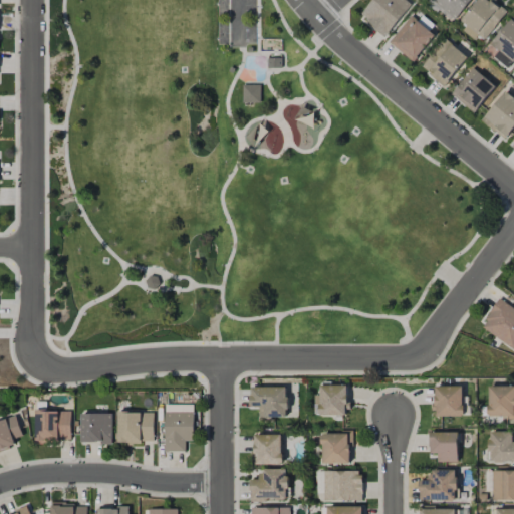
[(372,0),(359,19),(387,37),(410,2),(407,0),(372,0)]
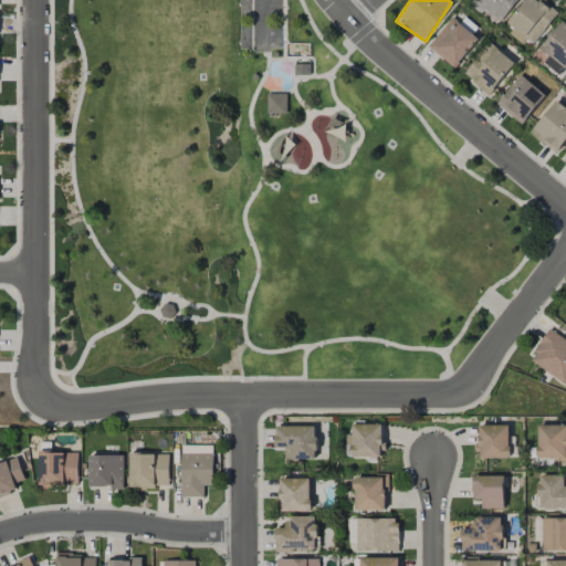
[(519,0),(472,0),(499,23),(519,0)]
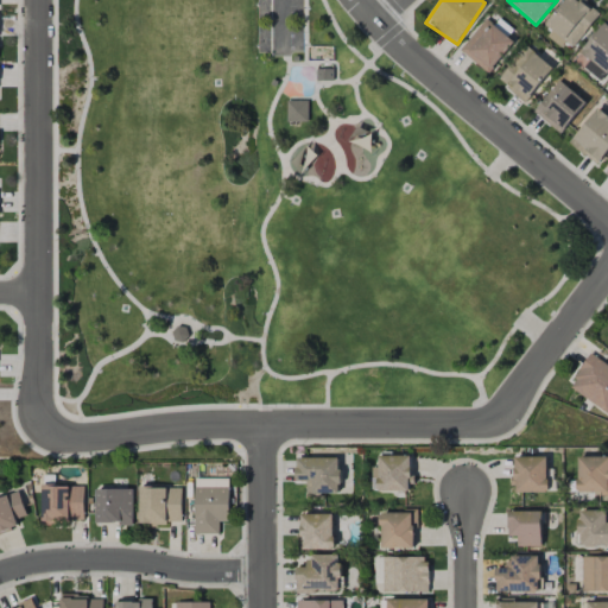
[(548,36),(561,48),(567,40),(572,45),(601,14),(584,0),(565,0),(545,24),(552,31),(548,36)]
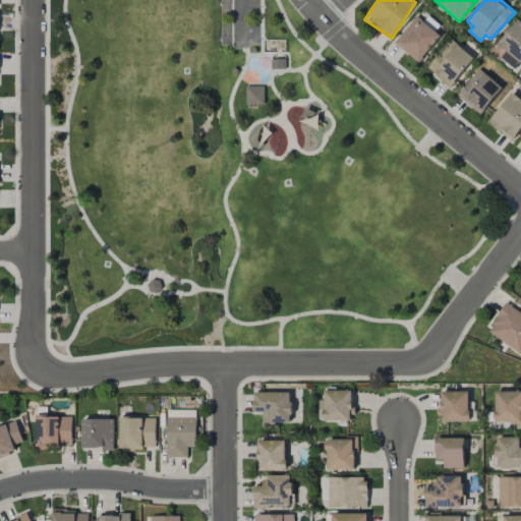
[(417,62),(441,37),(417,15),(394,42),(417,62)]
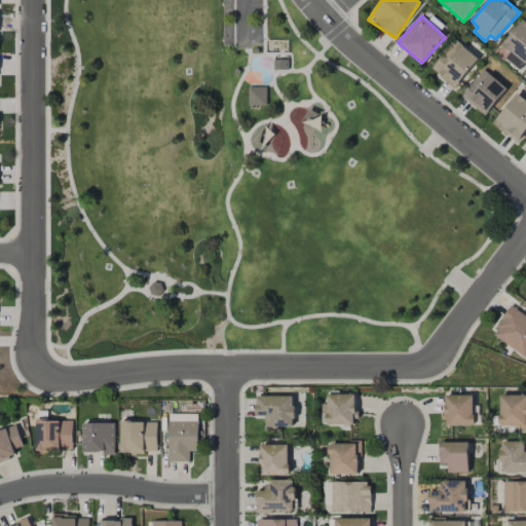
[(504,58),(520,71),(525,63),(525,15),(502,45),(510,51),(504,58)]
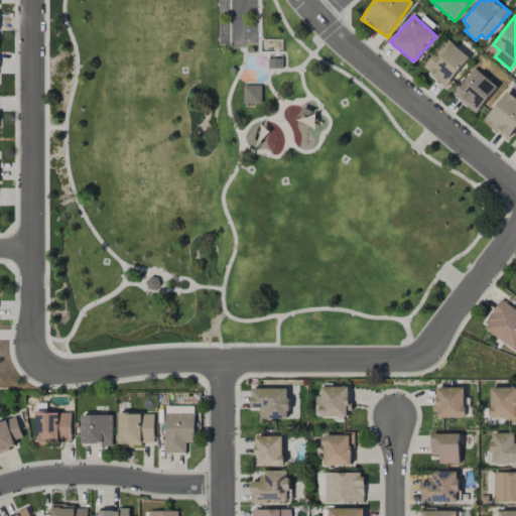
[(423,69),(446,87),(470,57),(446,39),(423,69)]
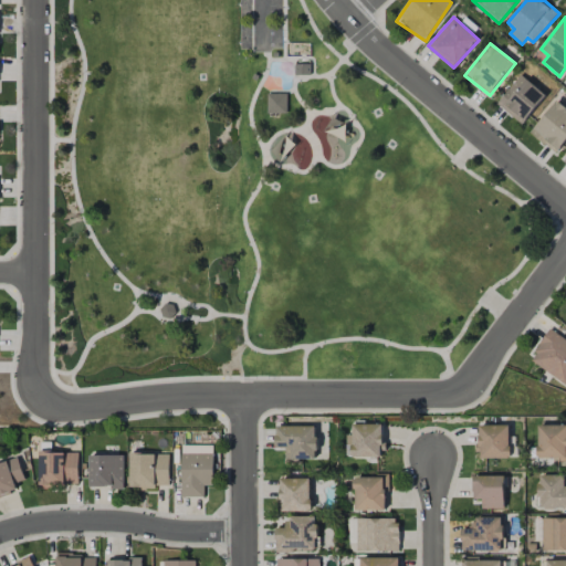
[(294,75),(310,74),(310,64),(294,64),(294,75)]
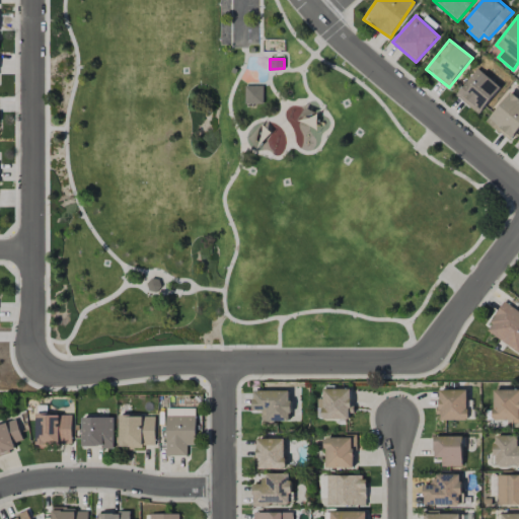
[(477,114),(501,87),(477,68),(455,94),(477,114)]
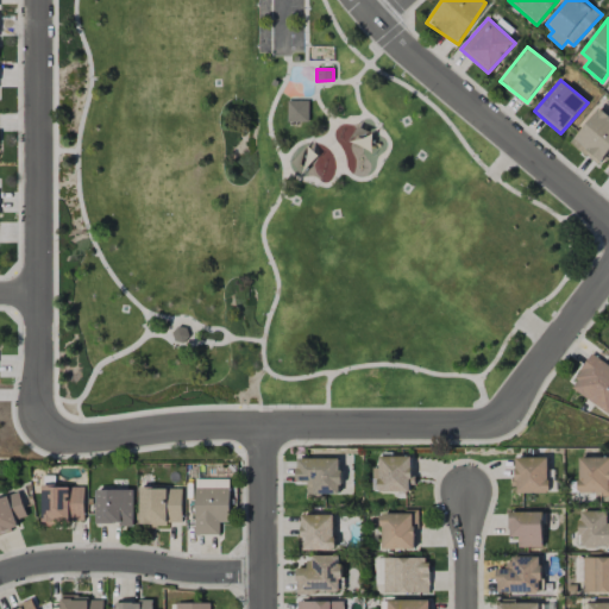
[(287,101),(288,123),(308,121),(308,100),(287,101)]
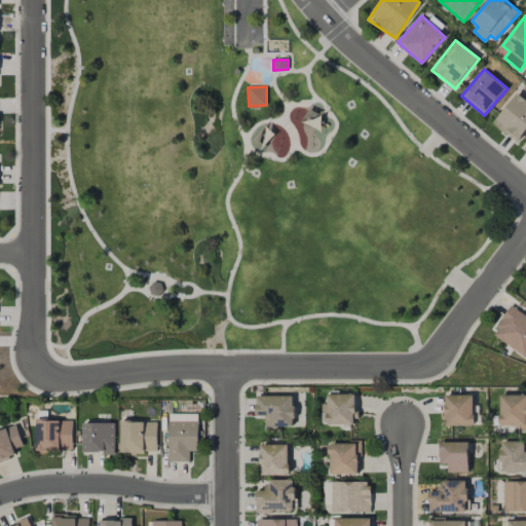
[(493,124),(517,143),(525,130),(525,101),(516,94),(493,124)]
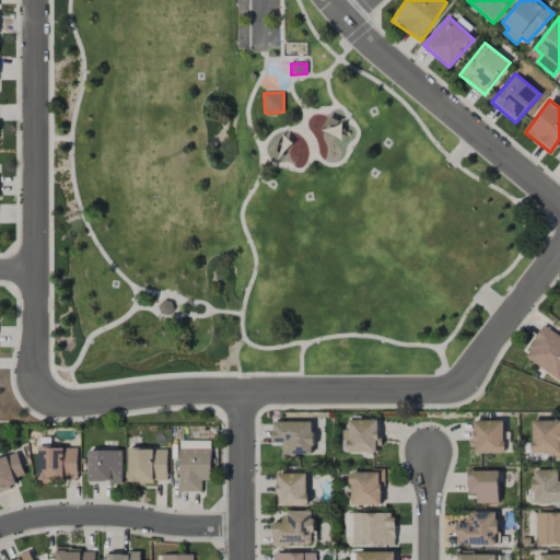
[(559,378),(559,336),(545,326),(523,356),(559,381),(559,378)]
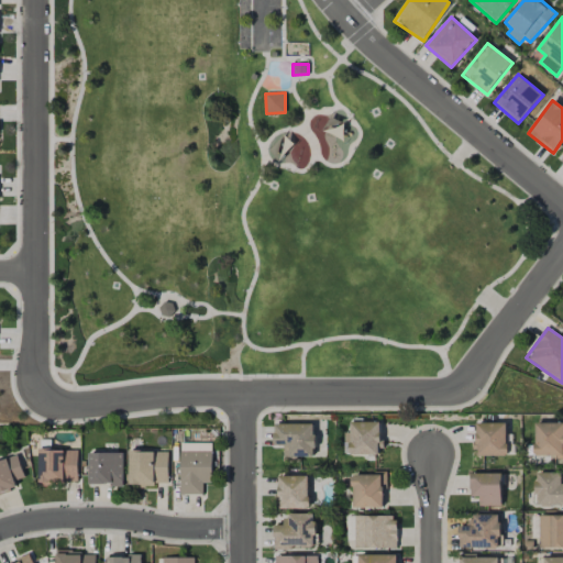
[(382,422),(352,421),(351,433),(348,433),(348,454),(381,454),(382,422)]
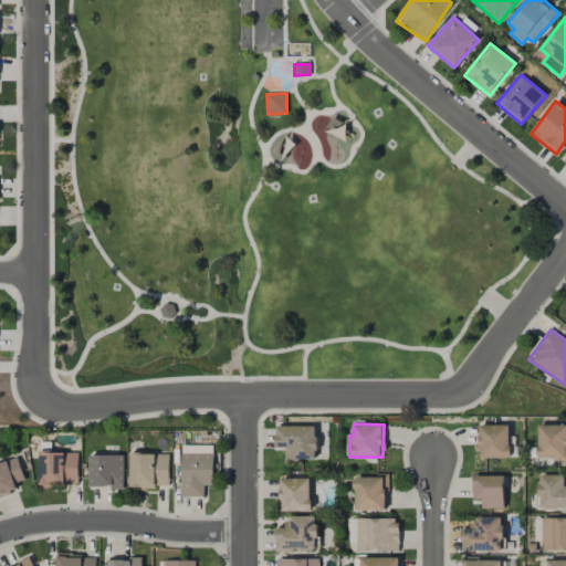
[(479,425),(479,458),(512,458),(512,437),(509,437),(509,426),(479,425)]
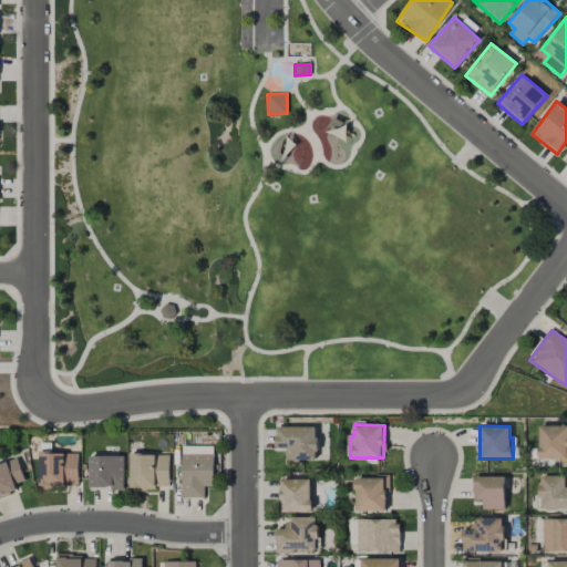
[(539,460),(566,459),(566,425),(538,426),(539,460)]
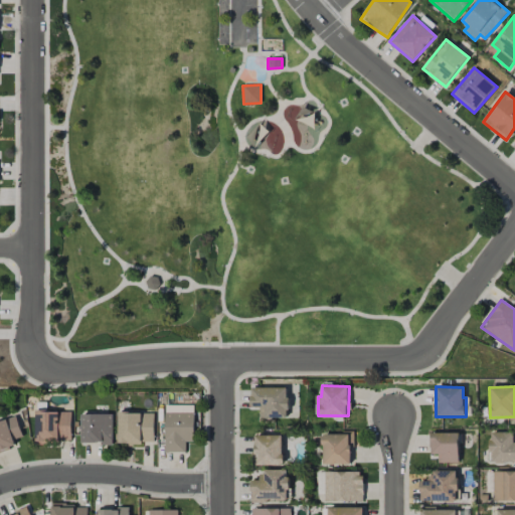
[(250,387),(250,408),(260,408),(260,418),(288,418),(288,388),(250,387)]
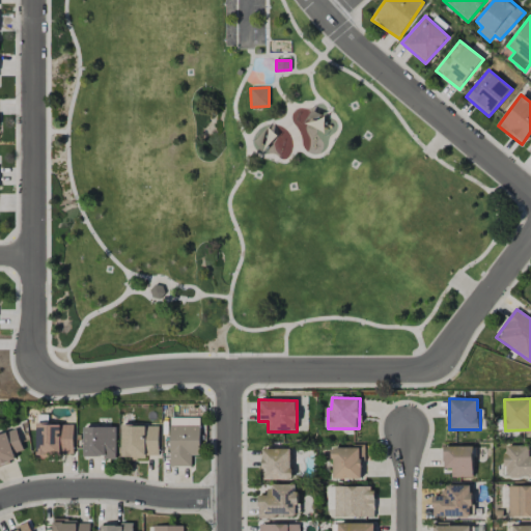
[(192,466),(192,455),(200,455),(200,417),(169,418),(170,467),(192,466)]
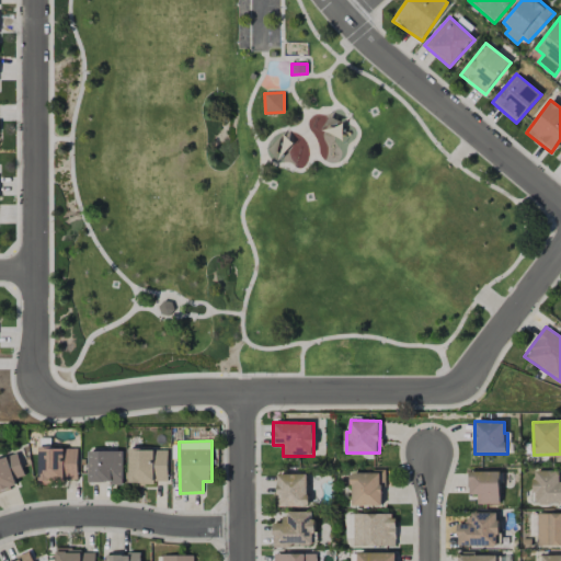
[(78,448),(39,447),(38,482),(55,482),(55,479),(77,480),(78,448)]
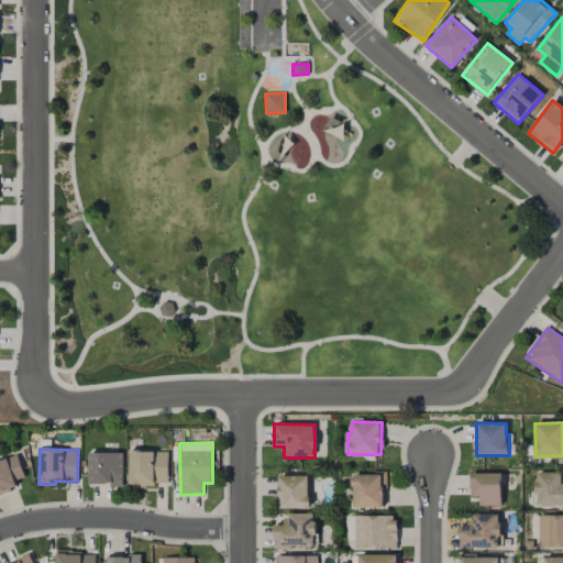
[(168,484),(167,451),(129,452),(130,485),(168,484)]
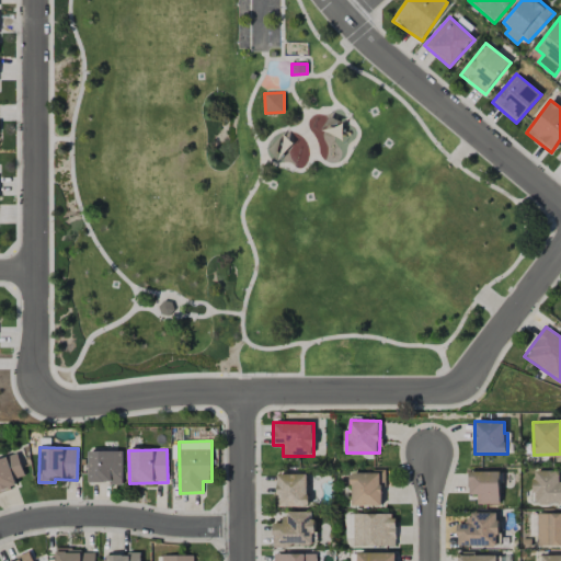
[(123,450),(88,451),(89,483),(123,483),(123,450)]
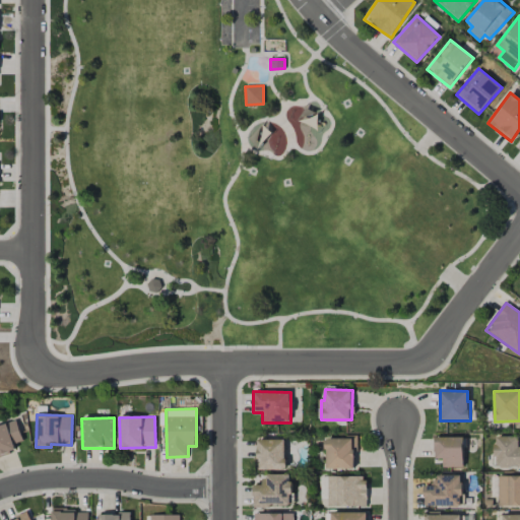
[(22,441),(16,420),(0,426),(0,456),(16,451),(14,444),(22,441)]
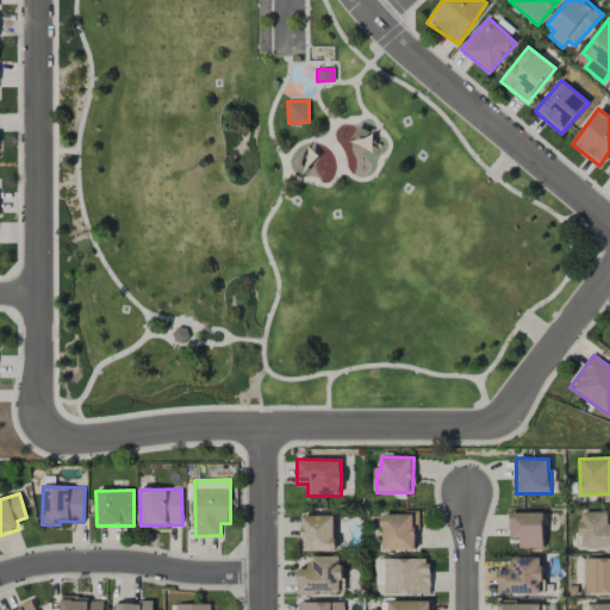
[(609,547),(609,523),(609,524),(608,511),(580,512),(582,548),(609,547)]
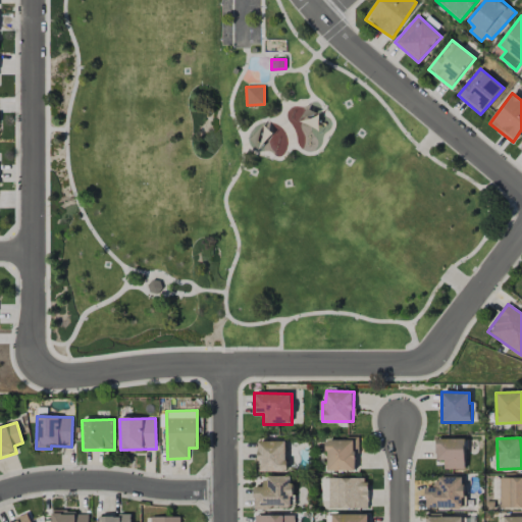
[(328,471),(357,470),(357,438),(327,439),(328,471)]
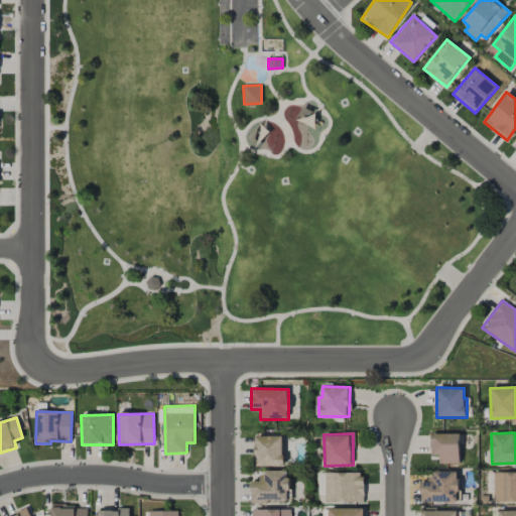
[(460,464),(460,433),(430,433),(431,456),(439,456),(439,464),(460,464)]
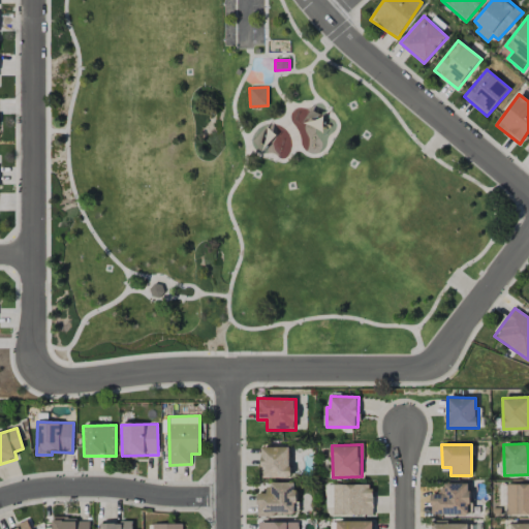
[(261,447),(262,478),(290,477),(290,446),(261,447)]
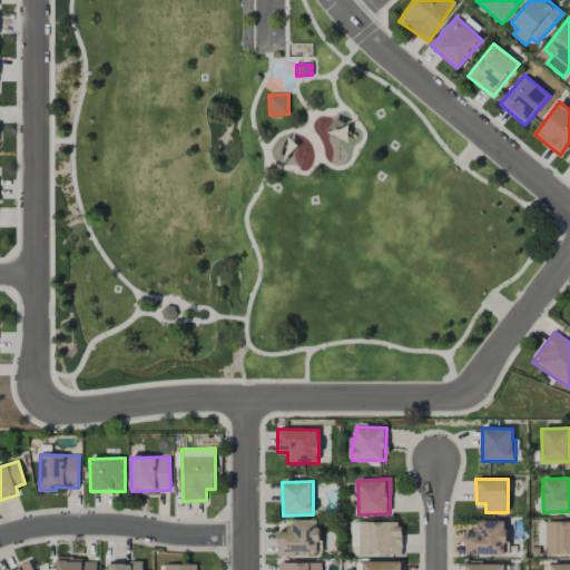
[(465,532),(465,556),(507,554),(505,520),(477,521),(477,532),(465,532)]
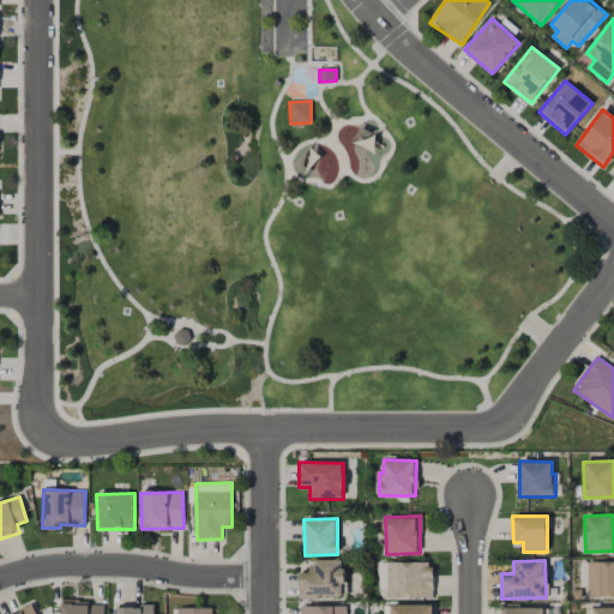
[(343,561),(309,561),(311,572),(299,572),(300,597),(344,596),(343,561)]
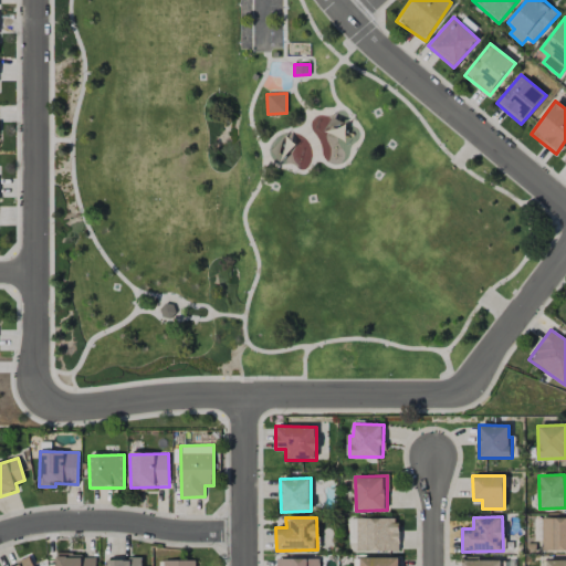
[(565,549),(565,517),(542,519),(542,551),(565,549)]
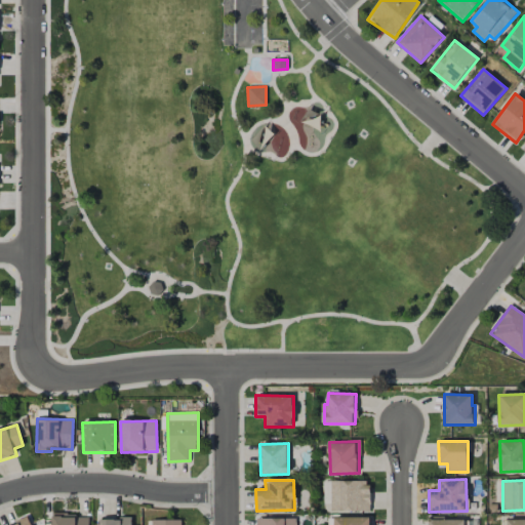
[(331,511),(369,511),(369,481),(331,481),(331,511)]
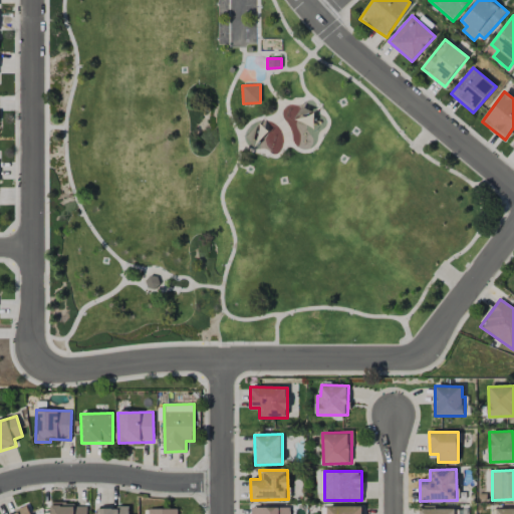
[(51,513),(86,513),(87,504),(52,504),(51,513)]
